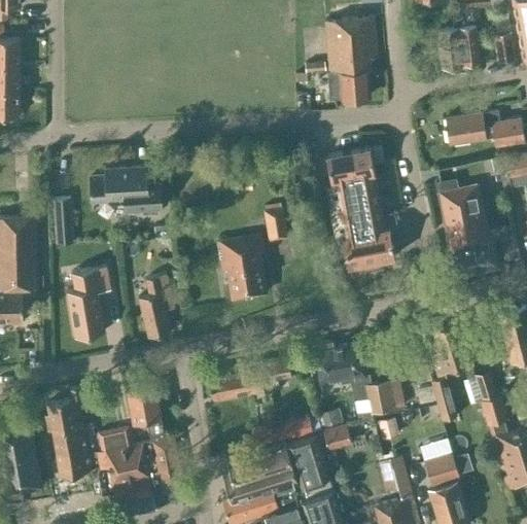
[(0,0),(0,21),(6,22),(7,8),(20,8),(20,0),(0,0)]
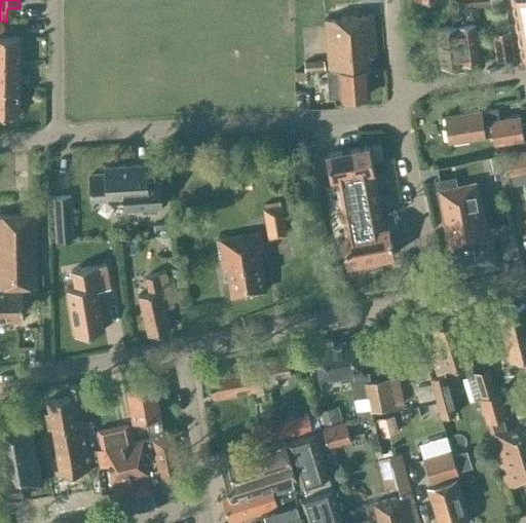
[(525,0),(513,0),(524,57),(525,57),(525,0)]
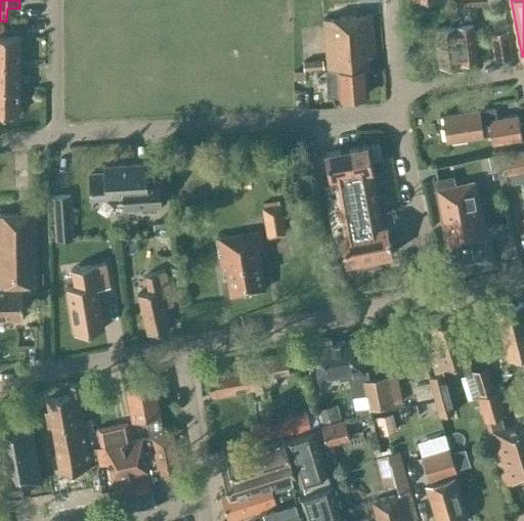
[(474,11),(462,12),(463,22),(475,19),(474,11)]
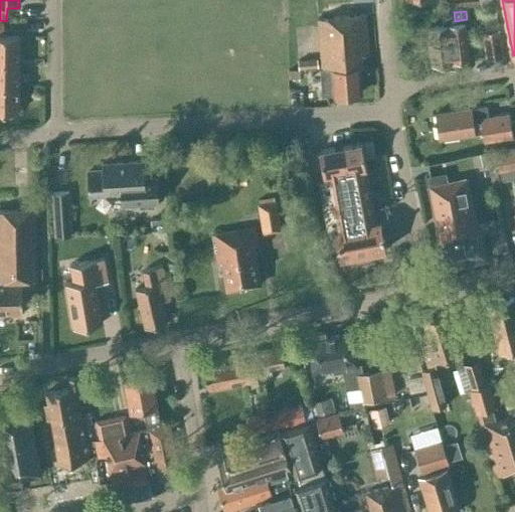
[(368,58),(365,18),(318,22),(322,71),(320,71),(322,99),(360,96),(358,68),(362,68),(362,58),(368,58)]
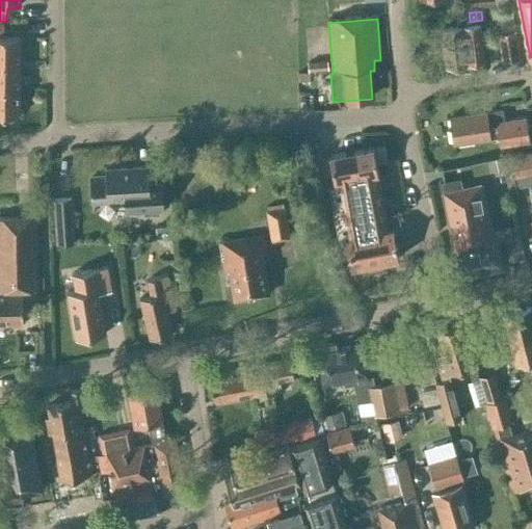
[(445,72),(484,65),(479,27),(468,29),(467,21),(456,22),(457,29),(441,32),(445,72)]
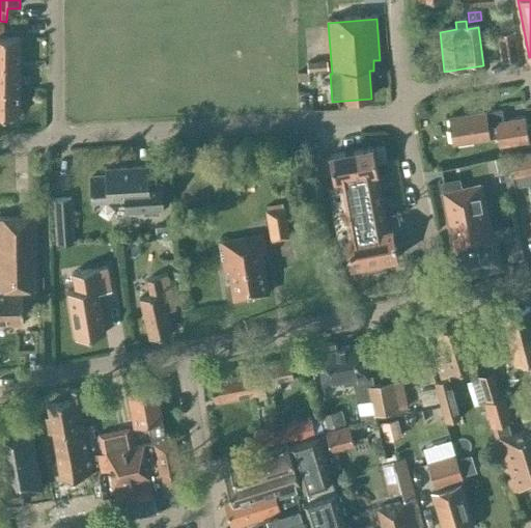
[(0,65),(20,66),(20,40),(3,40),(3,27),(0,26),(0,65)]
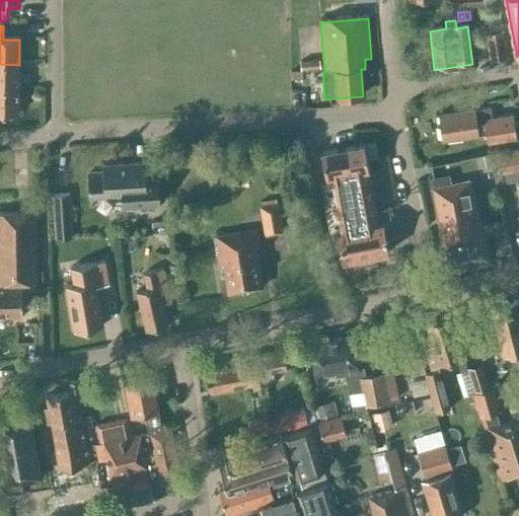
[(490,61),(507,59),(503,33),(486,37),(490,61)]
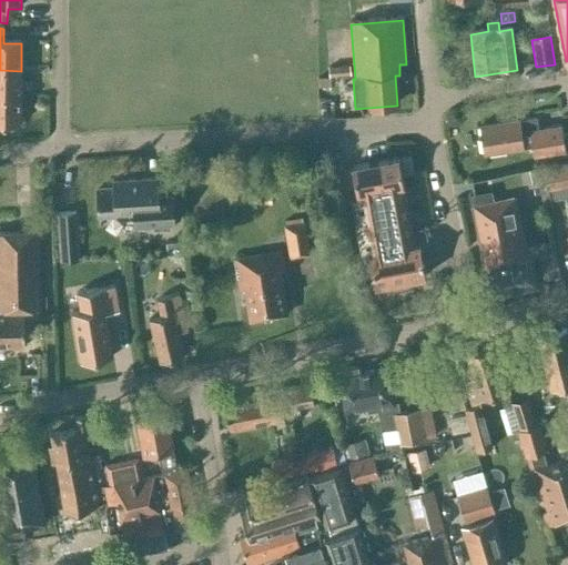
[(350,69),(328,70),(330,80),(351,78),(350,69)]
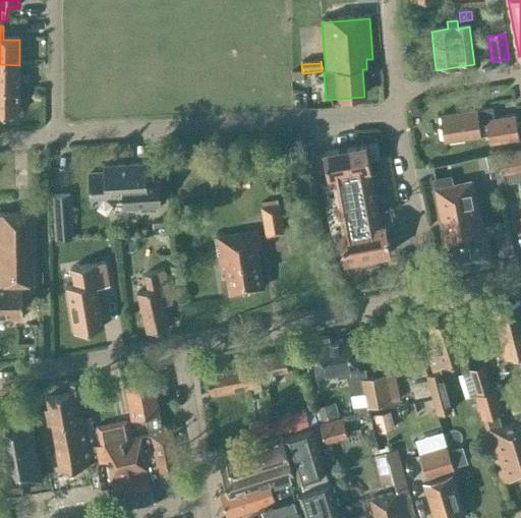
[(0,90),(18,90),(19,65),(0,64),(0,90)]
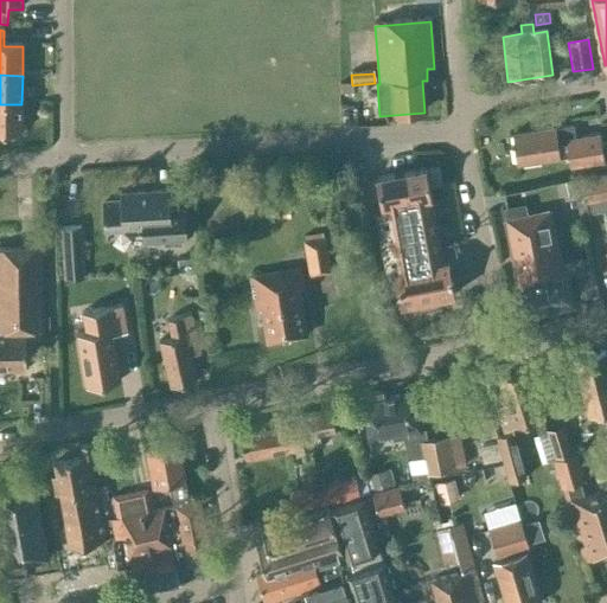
[(0,134),(21,134),(21,104),(0,104),(0,134)]
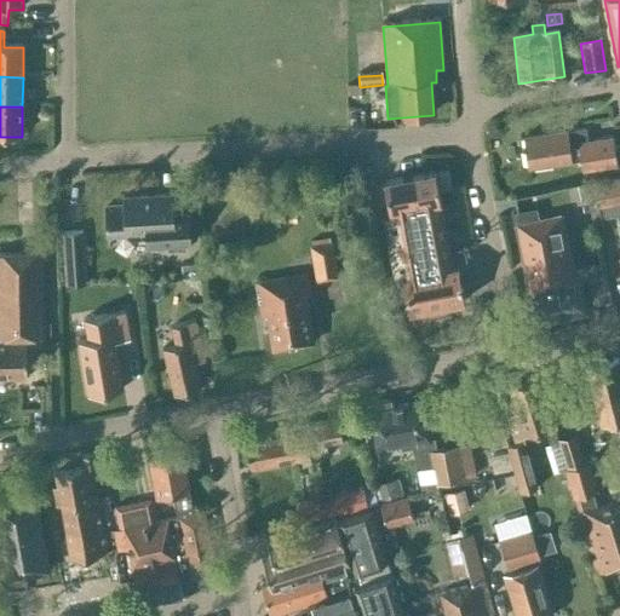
[(581,173),(616,168),(619,167),(619,149),(614,150),(613,140),(587,144),(585,131),(523,140),(527,171),(572,165),(580,163),(581,173)]
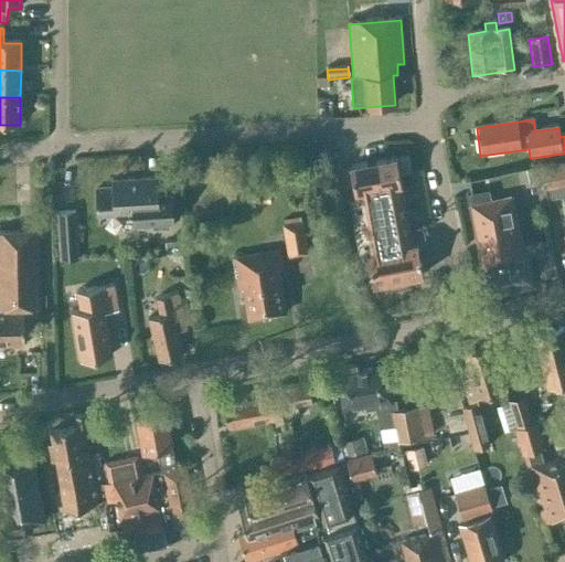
[(400,191),(398,186),(400,186),(394,159),(348,168),(353,194),(354,194),(366,255),(372,287),(423,277),(416,245),(411,246),(403,208),(407,207),(404,190),(400,191)]
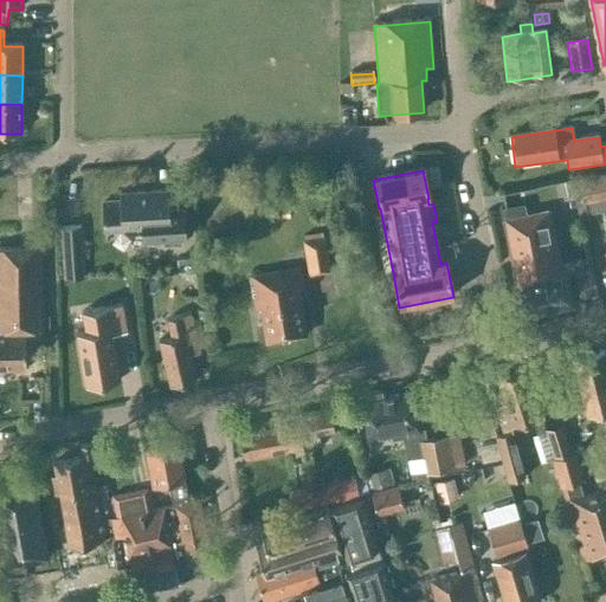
[(605,176),(565,186),(571,212),(586,208),(601,205),(604,213),(605,212),(605,176)]
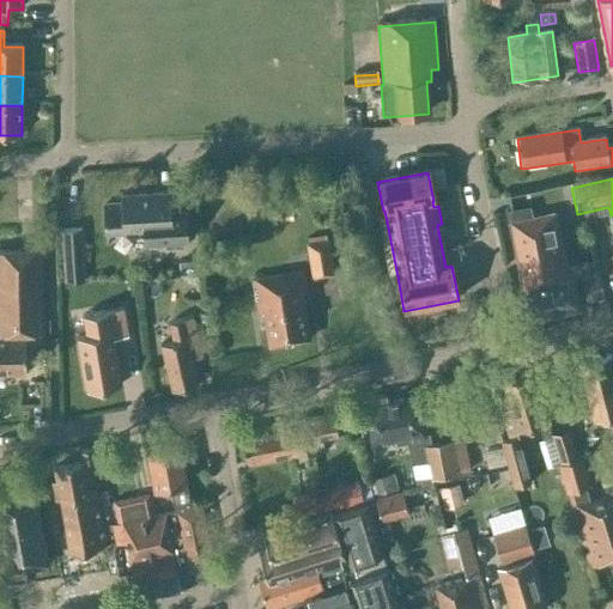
[(121,198),(122,207),(104,208),(105,237),(125,236),(125,233),(144,232),(144,247),(187,244),(186,215),(170,217),(169,195),(121,198)]
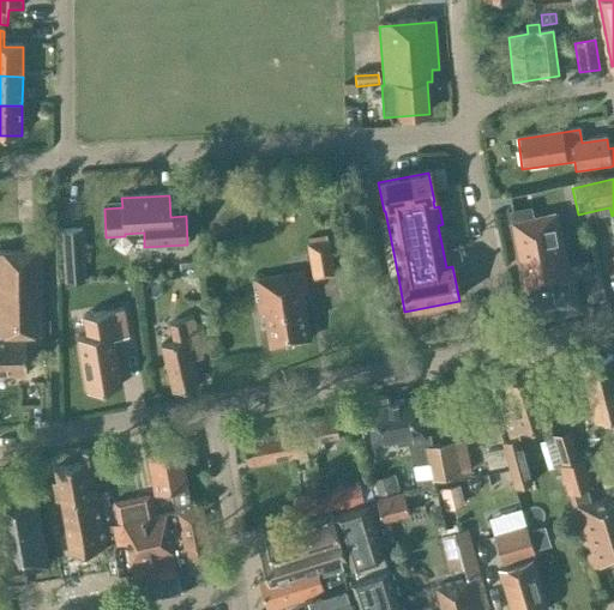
[(529,210),(507,215),(524,294),(527,294),(533,324),(581,313),(575,281),(570,282),(567,270),(555,216),(531,221),(529,210)]
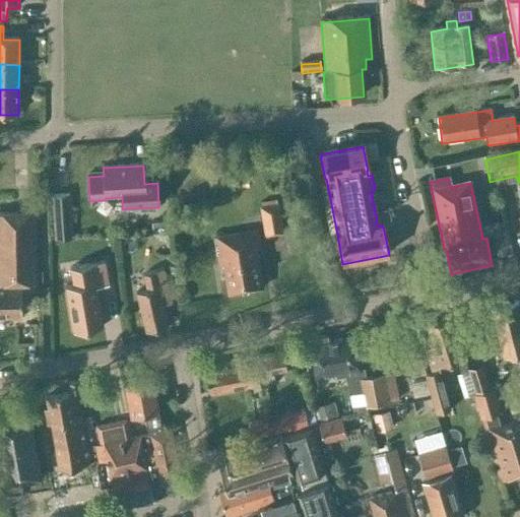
[(69,197),(53,198),(55,241),(71,241),(69,197)]
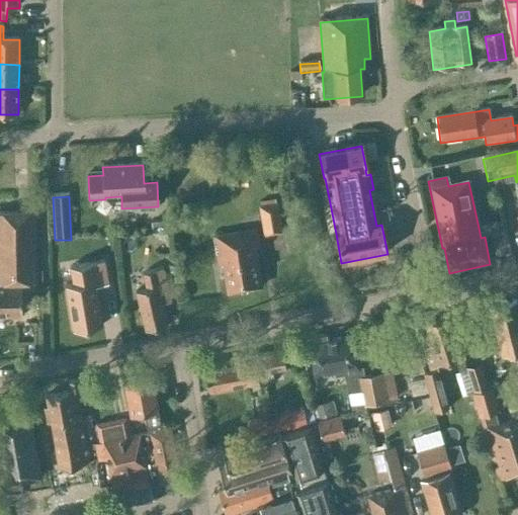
[(263,237),(281,234),(276,205),(258,208),(263,237)]
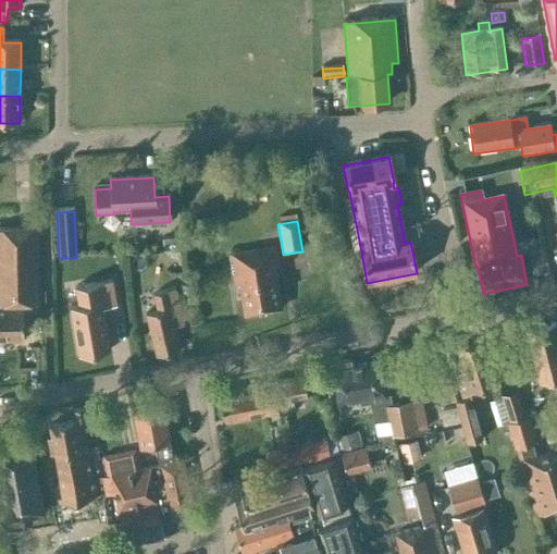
[(0,307),(23,307),(37,307),(36,230),(0,231),(0,307)]
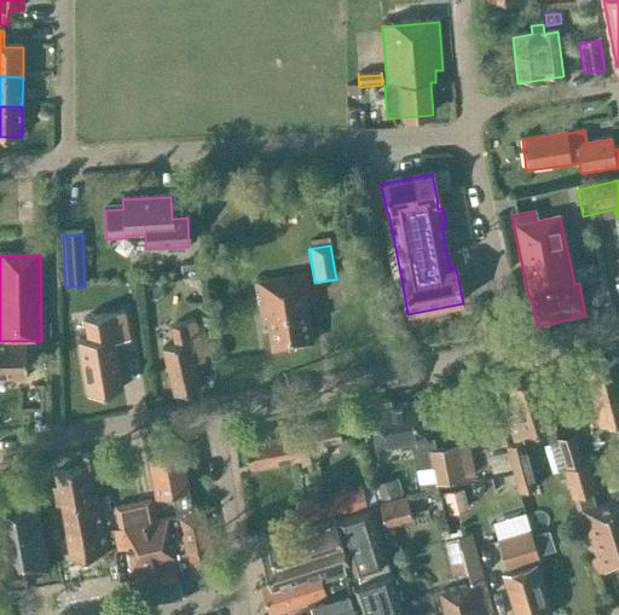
[(602,266),(572,272),(574,284),(579,283),(588,282),(605,278),(602,266)]
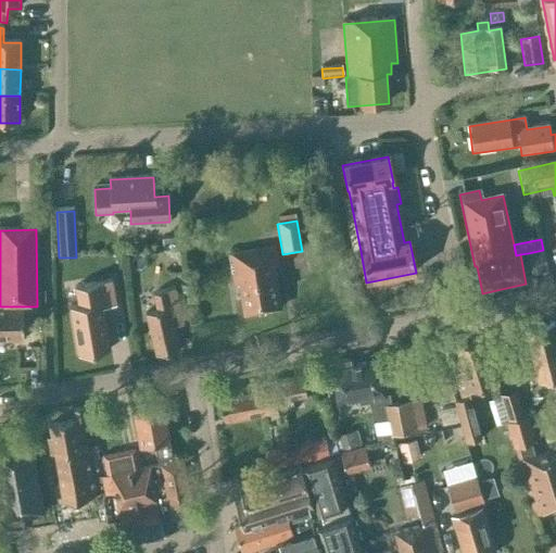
[(243,317),(280,311),(273,268),(279,267),(276,248),(227,255),(232,288),(238,287),(243,317)]
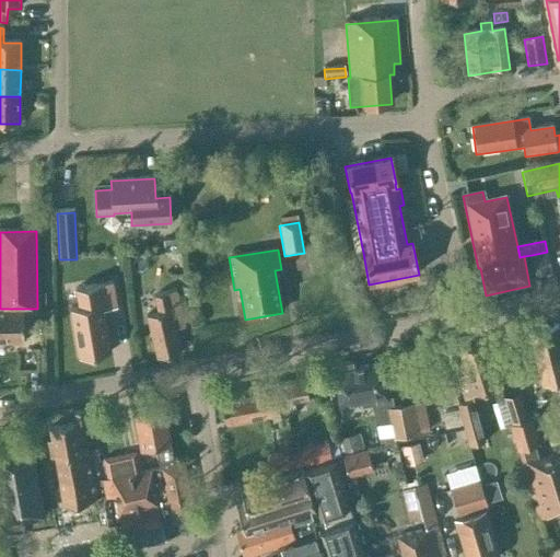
[(79,310),(70,311),(79,360),(111,355),(104,312),(117,310),(113,285),(76,291),(79,310)]
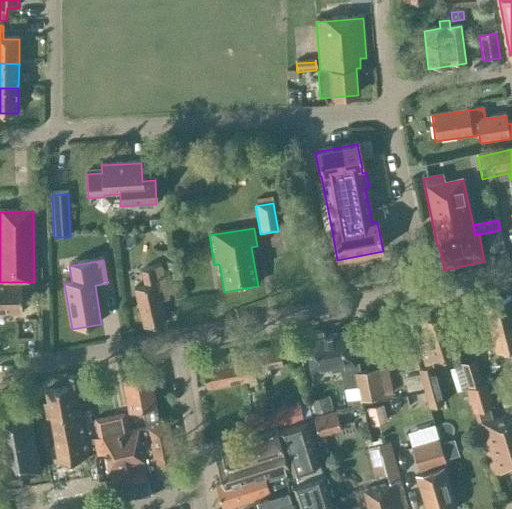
[(145,288),(135,290),(143,328),(166,324),(161,302),(170,300),(162,267),(142,271),(145,288)]
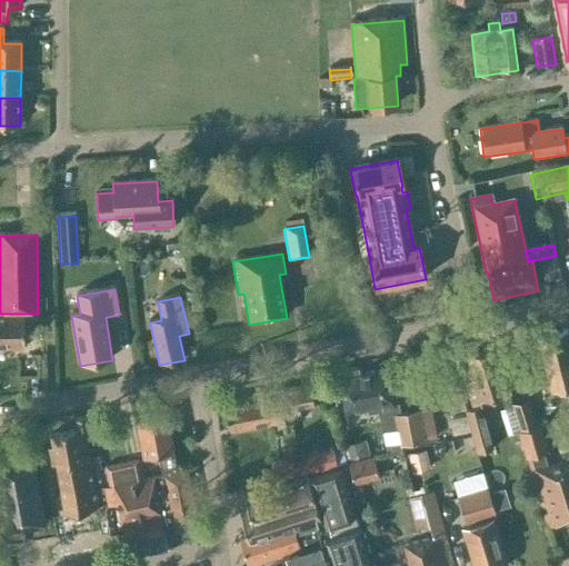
[(0,314),(0,350),(25,350),(23,314),(0,314)]
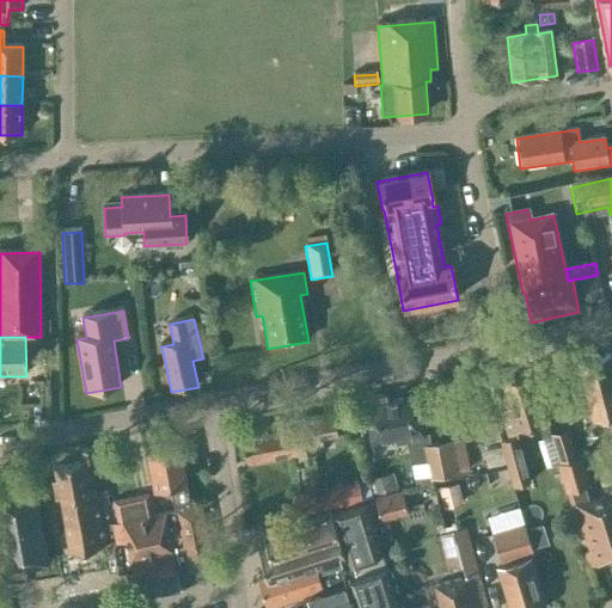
[(611,356),(610,358),(609,357),(577,366),(586,398),(611,391),(611,356)]
